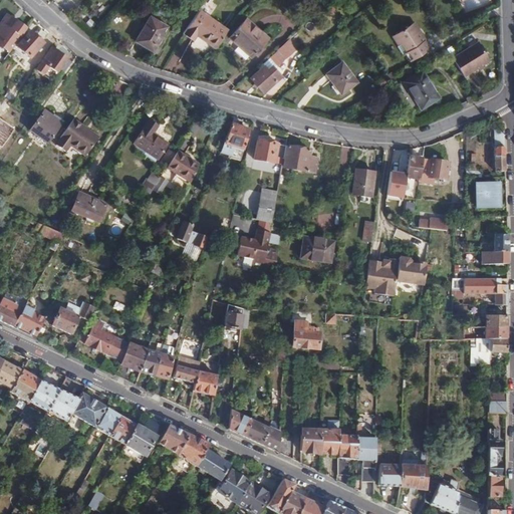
[(191,22),(184,34),(194,41),(198,36),(215,48),(228,31),(199,10),(199,11),(191,22)]
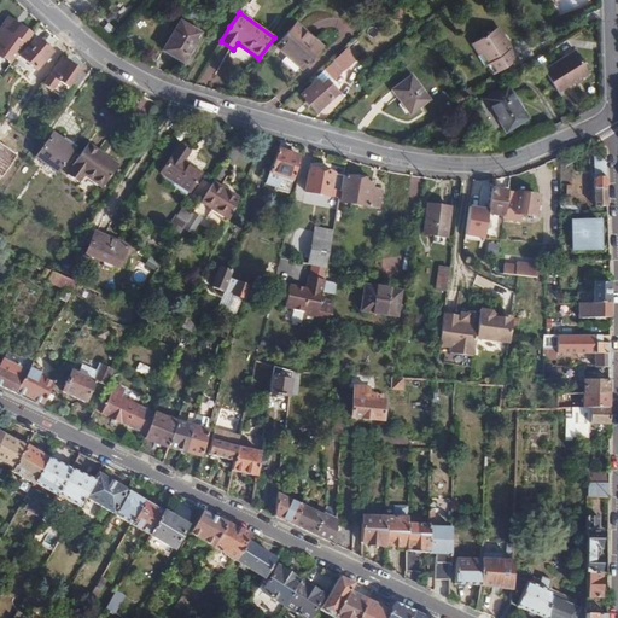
[(0,56),(11,64),(31,35),(19,27),(18,29),(15,27),(15,23),(9,18),(0,29),(0,56)]
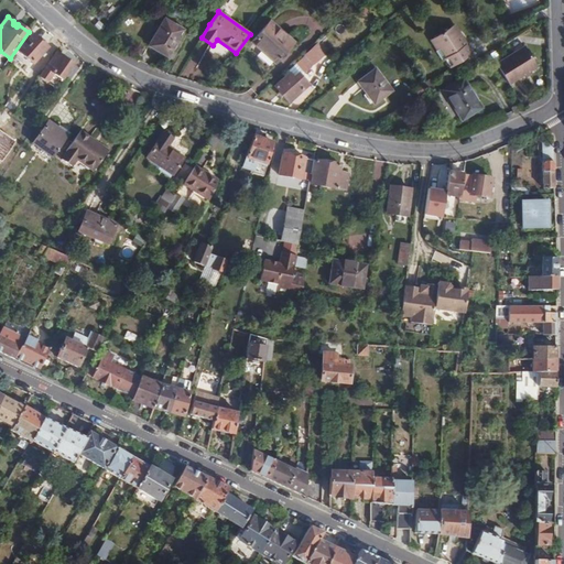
[(150,45),(169,55),(184,28),(165,18),(150,45)]
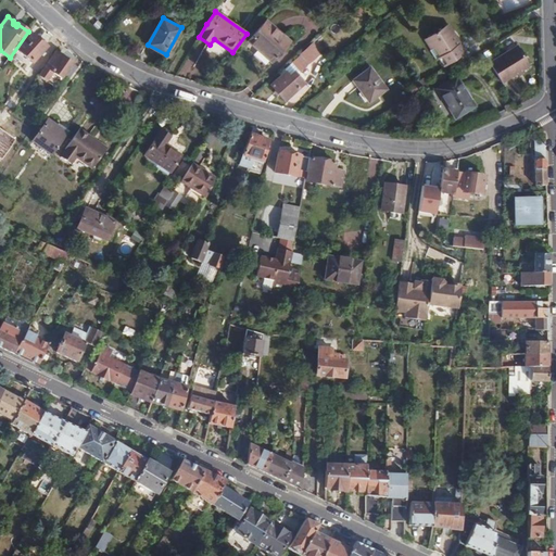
[(290,37),(266,19),(249,40),(273,59),(290,37)]
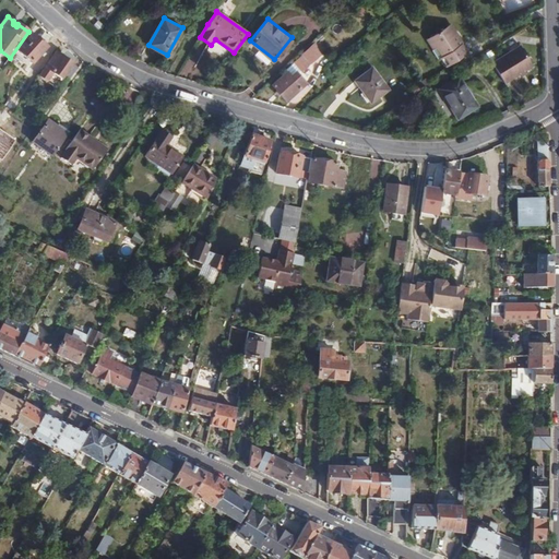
[(430,48),(436,57),(438,56),(443,63),(465,50),(448,23),(426,36),(432,47),(430,48)]
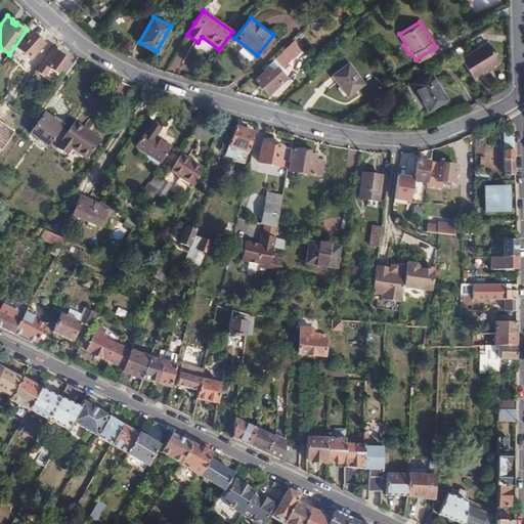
[(31,28),(46,41),(51,36),(36,23),(31,28)]
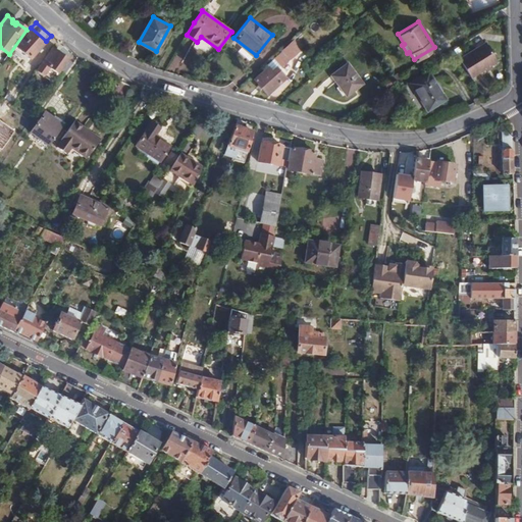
[(30,33),(16,47),(30,58),(42,44),(30,33)]
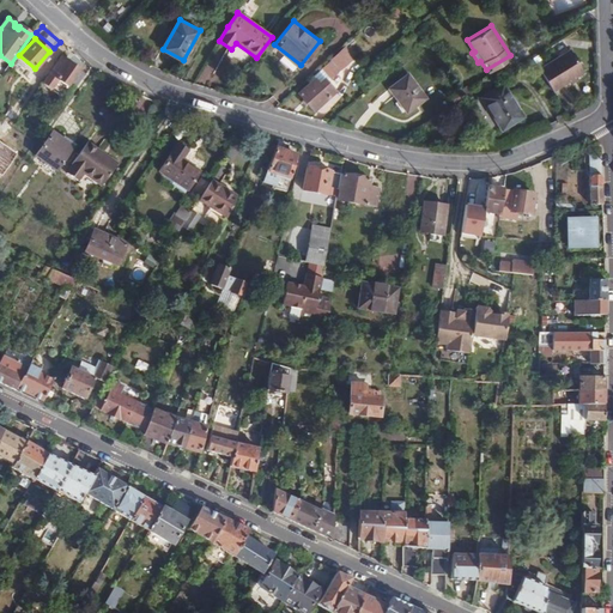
[(358,44),(353,38),(339,52),(345,58),(358,44)]
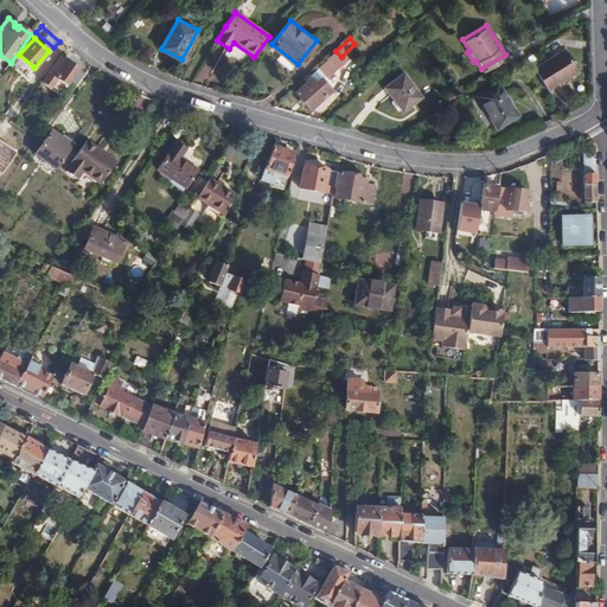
[(563,48),(532,66),(547,88),(576,69),(563,48)]
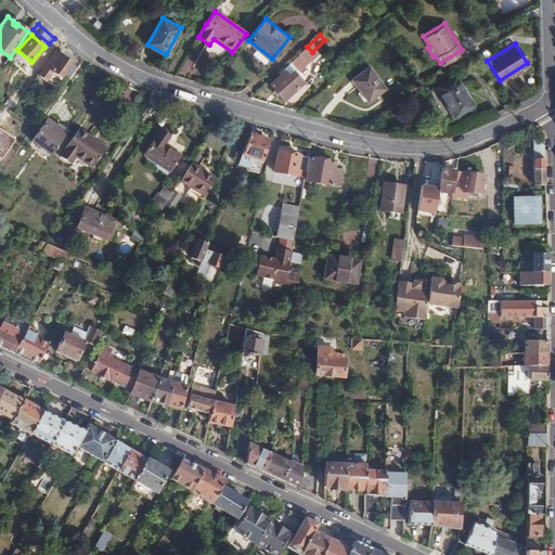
[(306,48),(299,54),(299,56),(293,62),(300,71),(307,65),(307,64),(305,62),(307,59),(310,62),(315,56),(312,52),(307,47),(306,48)]
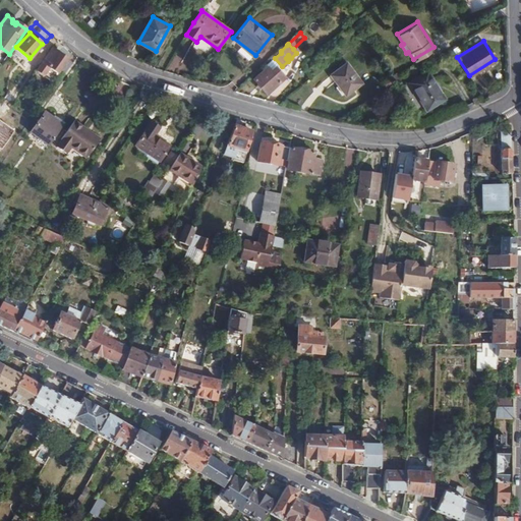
[(58,55),(52,51),(43,65),(57,74),(60,70),(65,74),(73,63),(59,53),(58,55)]
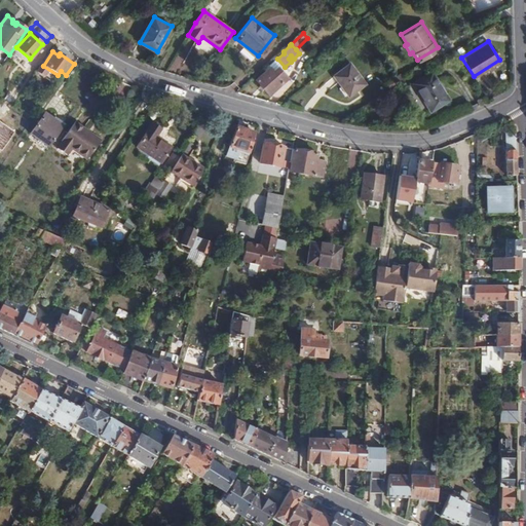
[(350,64),(335,75),(350,97),(367,84),(350,64)]
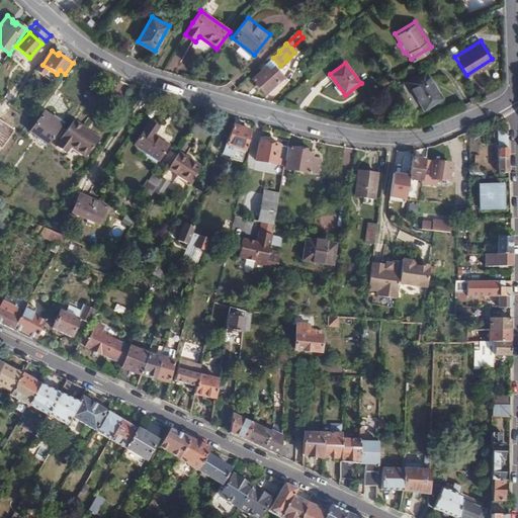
[(279,80),(272,73),(268,68),(267,67),(254,79),(258,84),(261,88),(265,92),(279,80)]
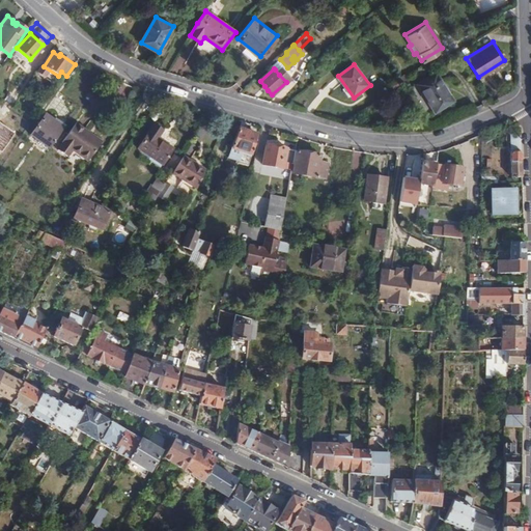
[(454,101),(437,73),(419,84),(437,112),(454,101)]
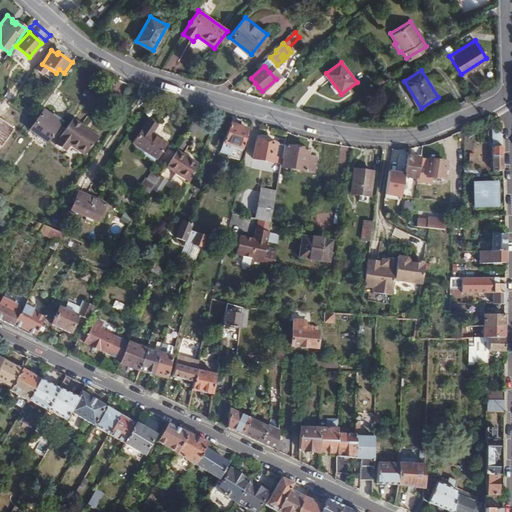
[(46,111),(32,129),(48,142),(62,123),(46,111)]
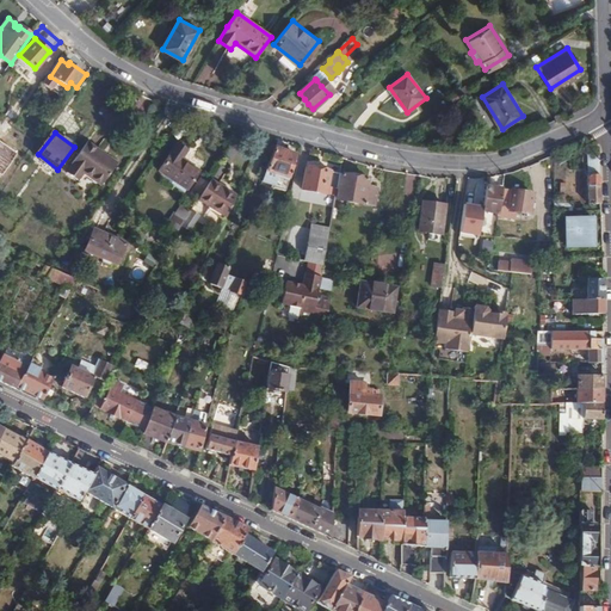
[(0,140),(0,173),(2,176),(18,153),(0,140)]
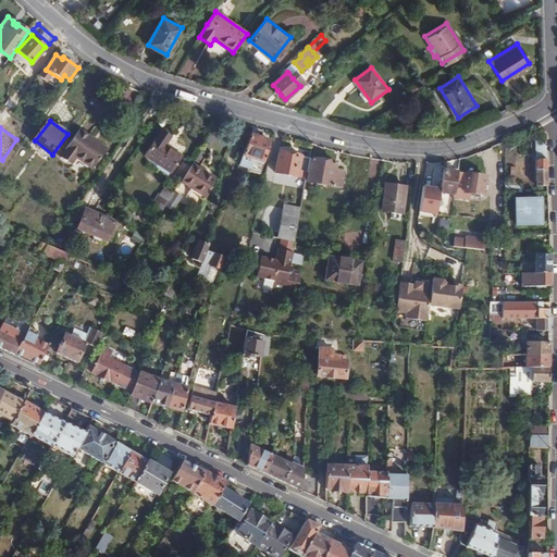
[(66,151),(62,159),(71,165),(76,158),(93,169),(107,149),(89,137),(90,136),(79,130),(65,150),(66,151)]
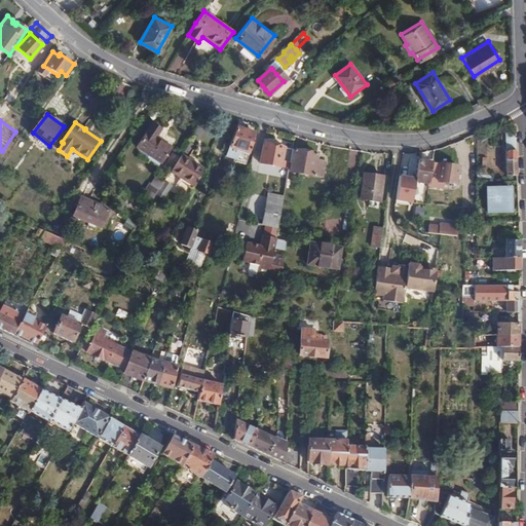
[(160,129),(152,123),(136,147),(159,163),(171,148),(155,137),(160,129)]
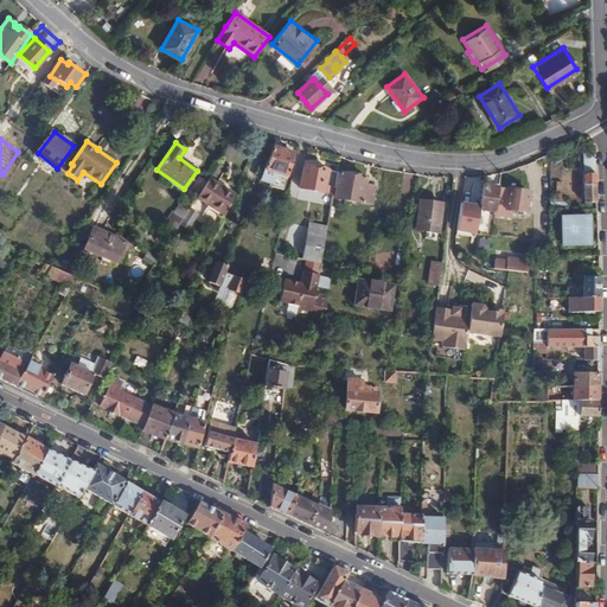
[(294,154),(272,147),(263,168),(288,176),(294,154)]
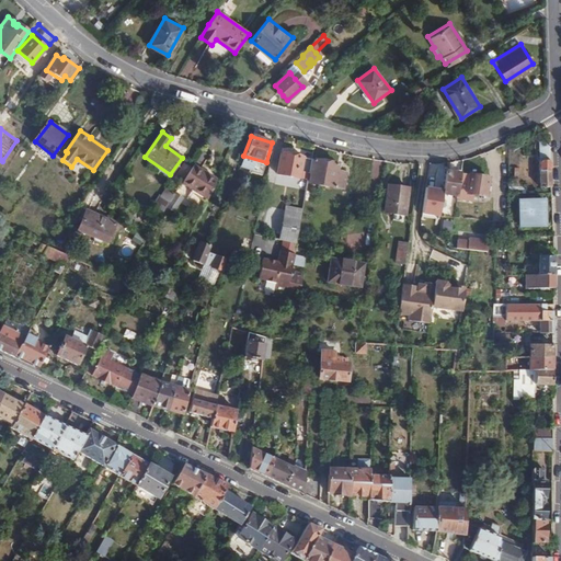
[(549,141),(540,141),(540,187),(551,186),(550,164),(549,141)]
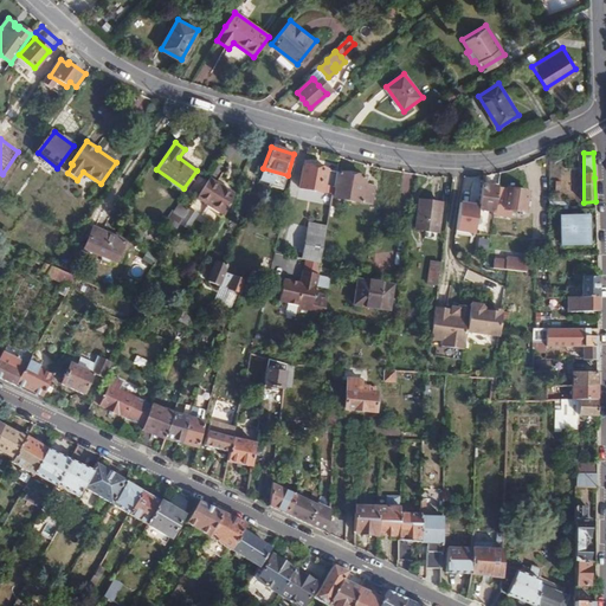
[(337,172),(304,165),(301,188),(334,194),(337,172)]
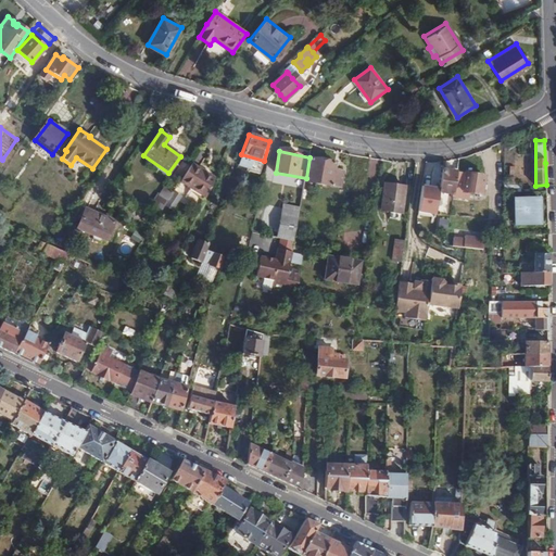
[(336,163),(312,159),(308,182),(341,188),(343,172),(335,171),(336,163)]
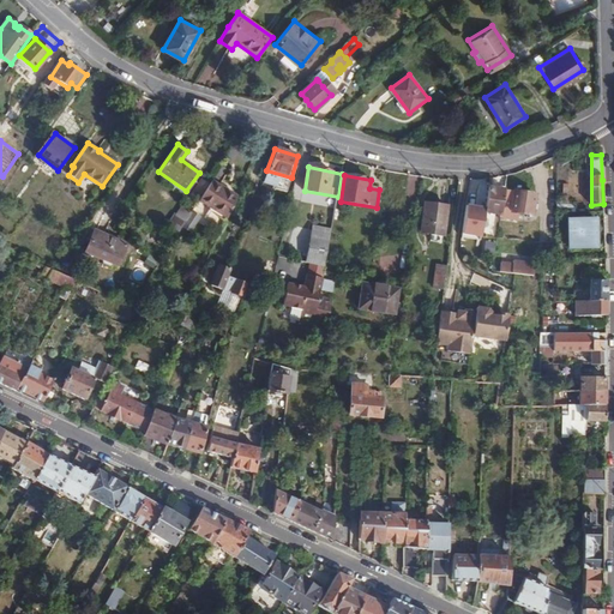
[(238,197),(212,179),(199,199),(227,220),(238,197)]
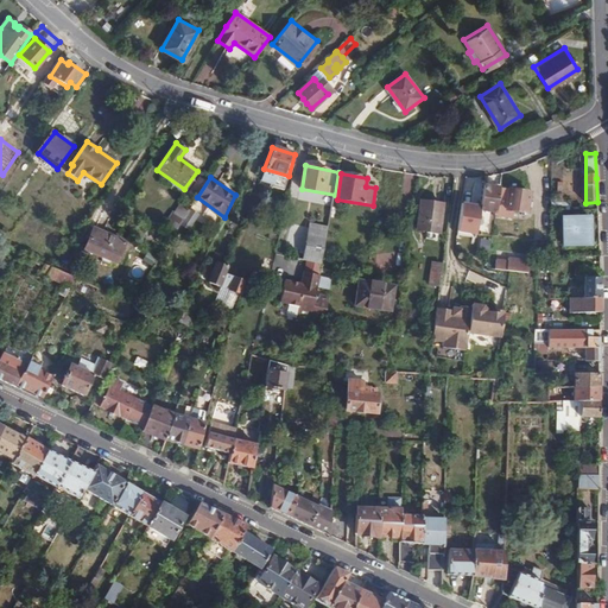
[(498,206),(500,188),(485,185),(481,206),(481,209),(495,213),(498,206)]
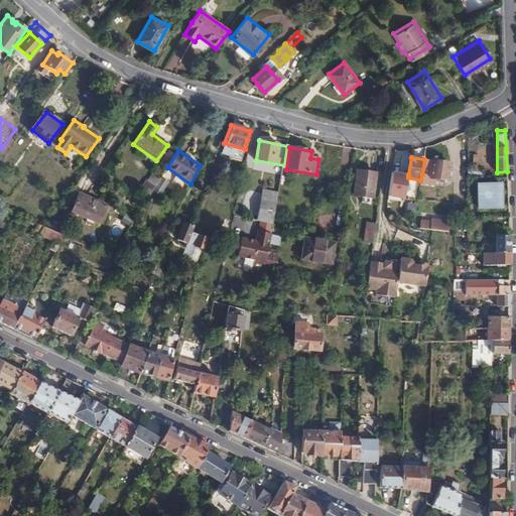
[(452,163),(424,159),(422,174),(432,176),(431,177),(448,180),(452,163)]
